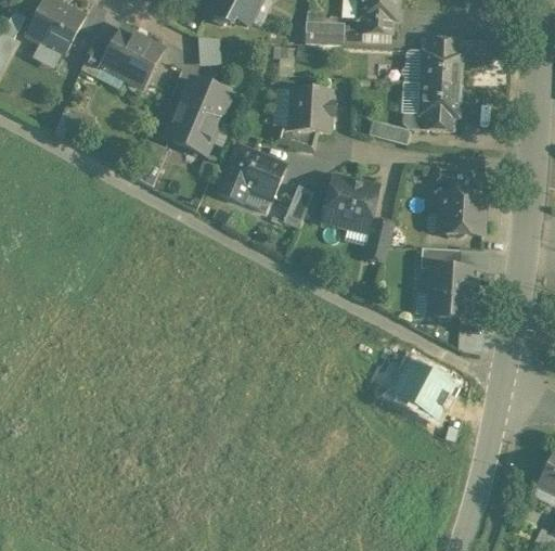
[(85,14),(57,0),(41,0),(24,34),(63,55),(85,14)]
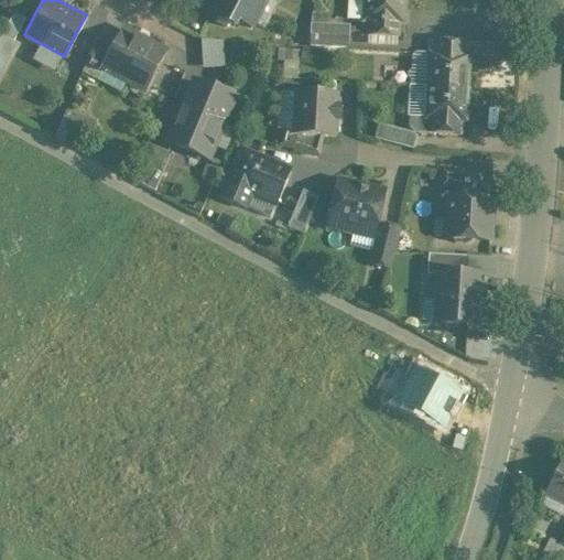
[(216,0),(210,11),(213,12),(215,19),(225,23),(230,22),(234,23),(236,18),(250,24),(262,0),(216,0)]
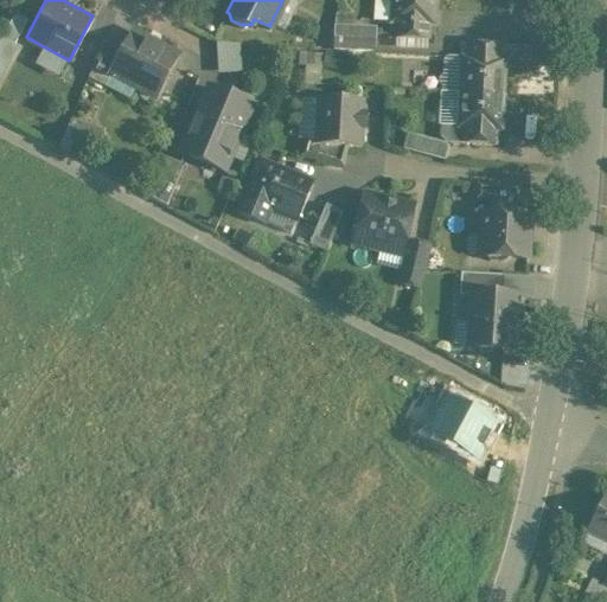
[(390,0),(390,20),(395,20),(395,34),(428,37),(429,21),(435,23),(435,0),(390,0)]
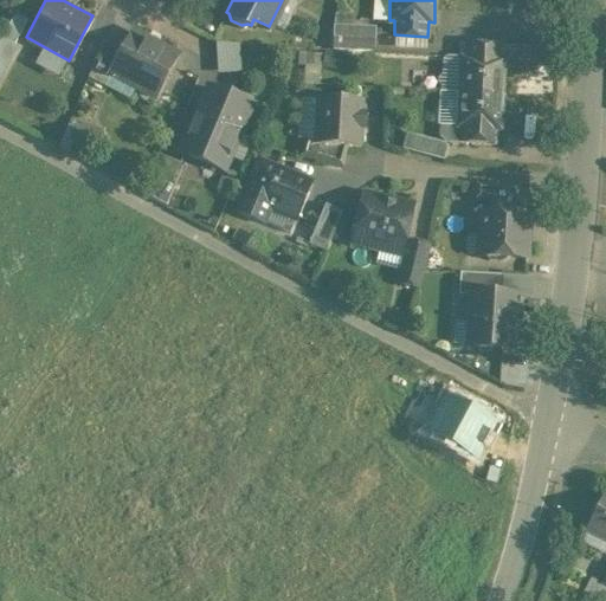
[(27,17),(14,11),(1,36),(13,41),(27,17)]
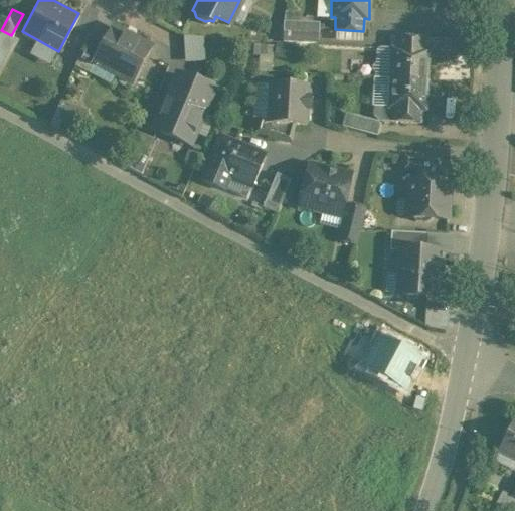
[(318,22),(283,20),(283,38),(318,40),(318,22)]
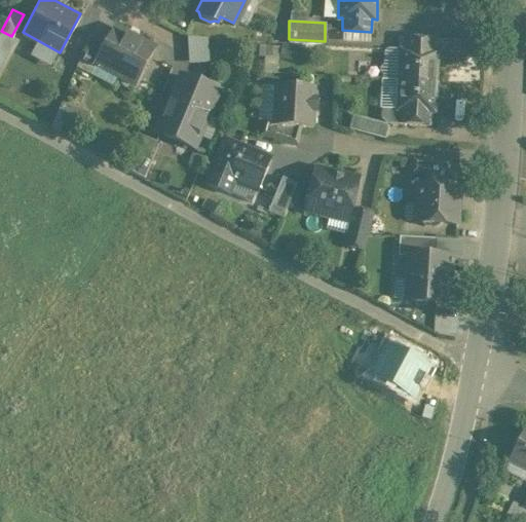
[(154,45),(114,25),(106,41),(95,61),(97,62),(135,82),(154,45)]
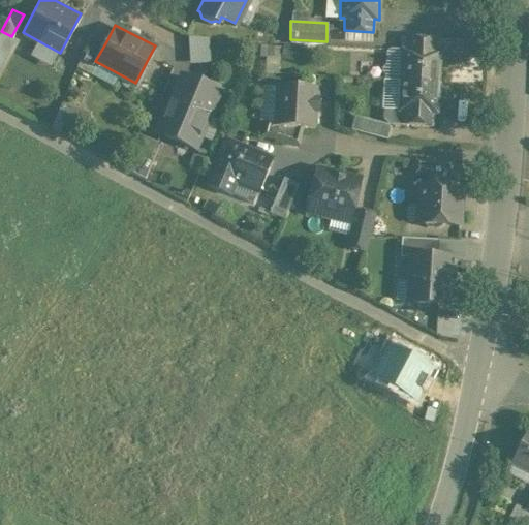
[(106,41),(90,33),(79,59),(94,67),(97,62),(95,61),(106,41)]
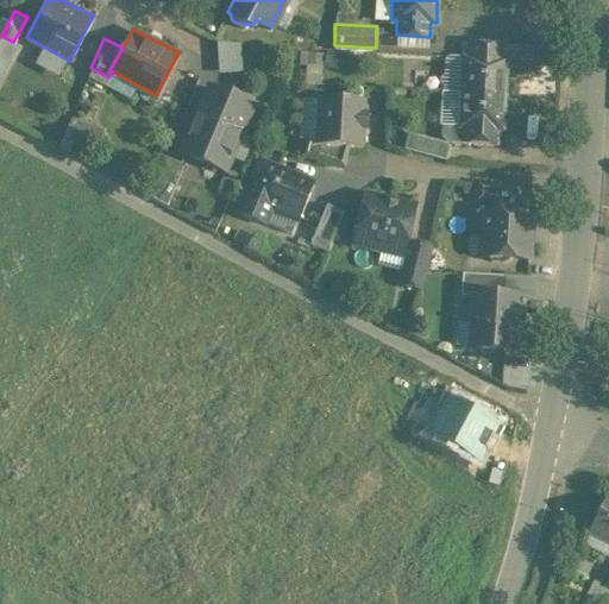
[(218,68),(242,68),(242,39),(219,38),(218,68)]
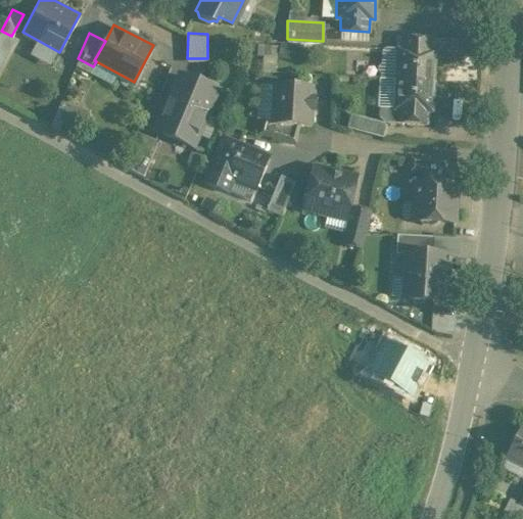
[(432,36),(402,34),(402,46),(397,46),(395,77),(434,79),(436,48),(431,48),(432,36)]
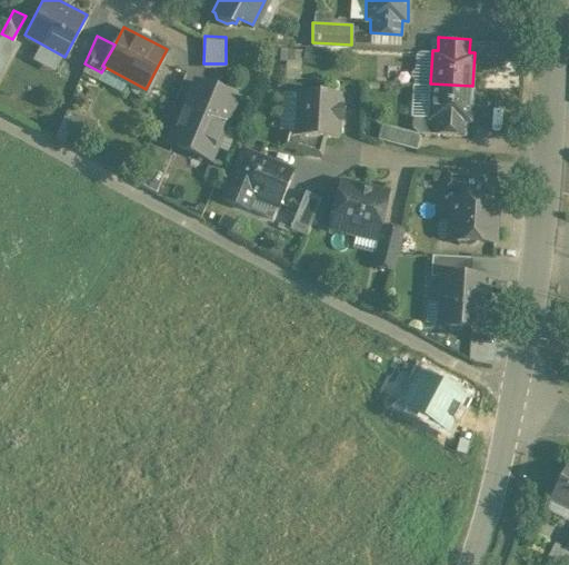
[(319,59),(320,43),(303,42),(302,59),(319,59)]
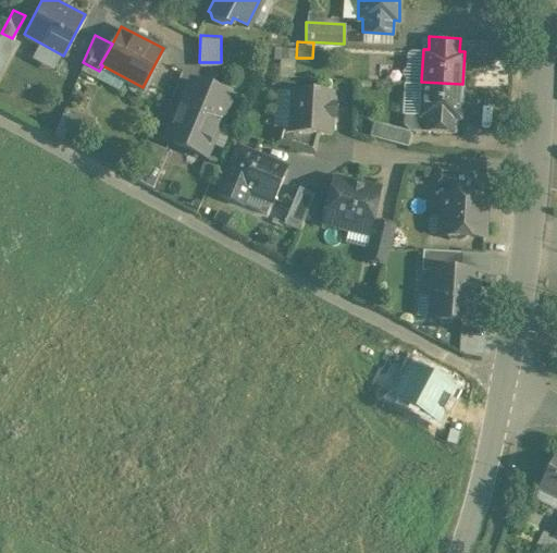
[(280,65),(295,65),(295,44),(280,44),(280,65)]
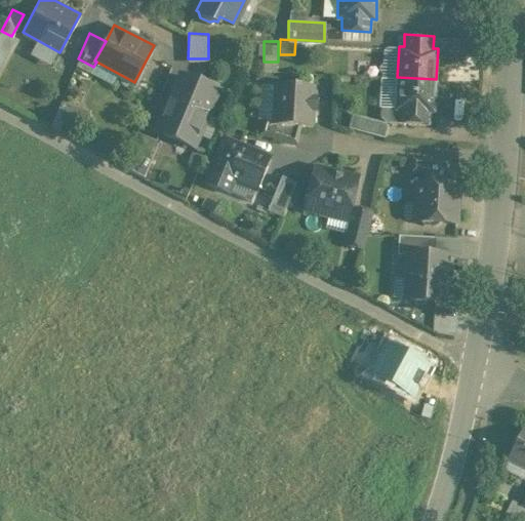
[(216,88),(180,73),(169,98),(206,114),(216,88)]
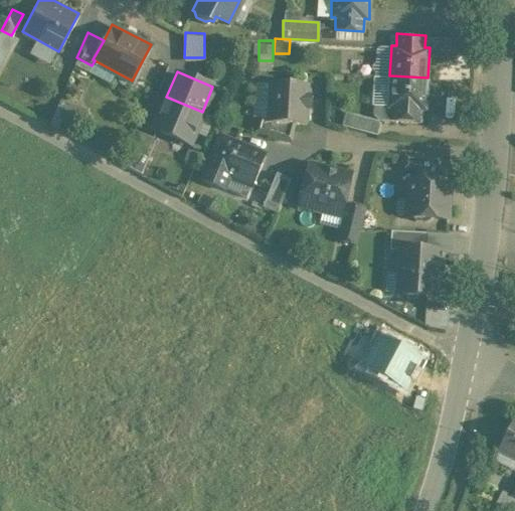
[(427,77),(389,75),(387,105),(375,104),(375,113),(380,118),(420,120),(421,108),(425,108),(427,77)]
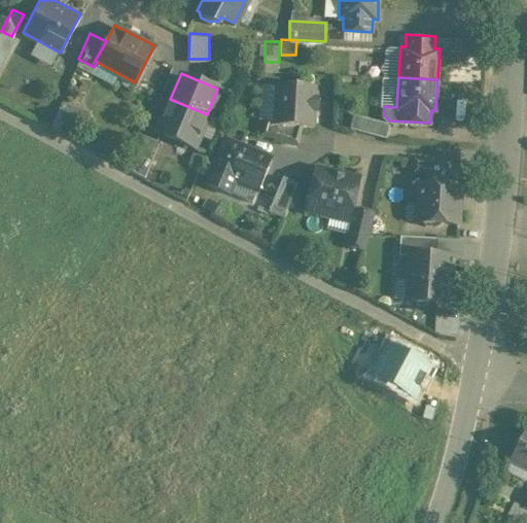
[(315,84),(275,82),(273,118),(273,123),(302,125),(313,125),(314,110),(317,110),(318,96),(315,96),(315,84)]
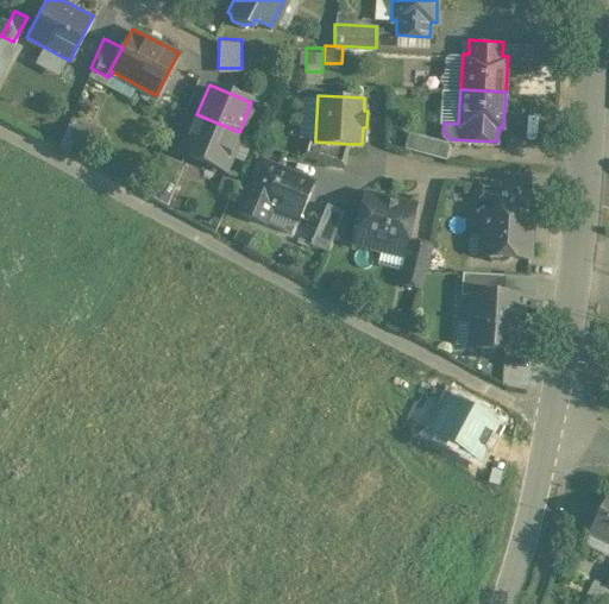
[(239,132),(196,114),(182,150),(224,168),(239,132)]
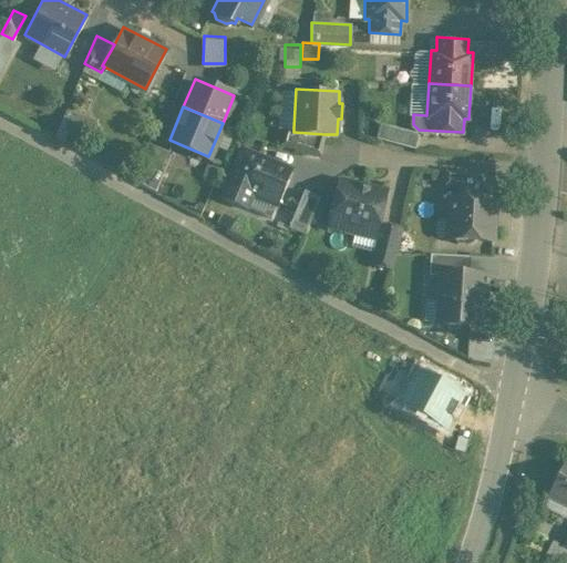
[(419,133),(380,123),(377,136),(415,146),(419,133)]
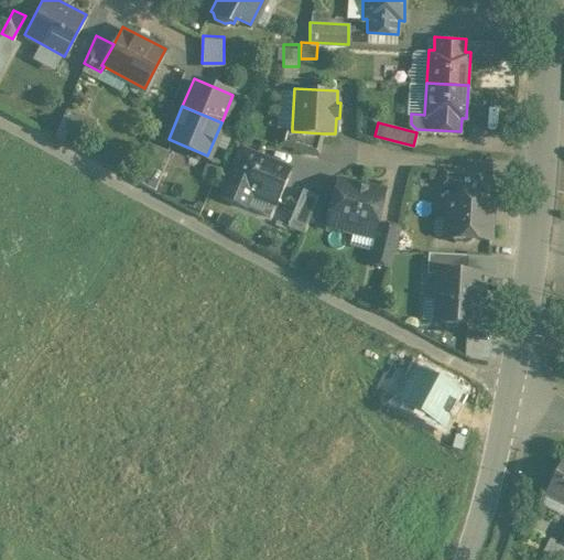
[(323,133),(292,131),(292,127),(283,127),(280,142),(317,152),(323,133)]
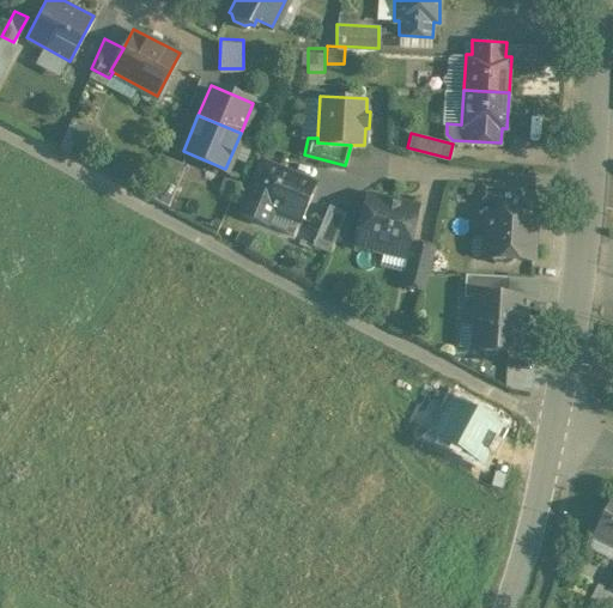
[(165,156),(149,195),(168,205),(186,164),(165,156)]
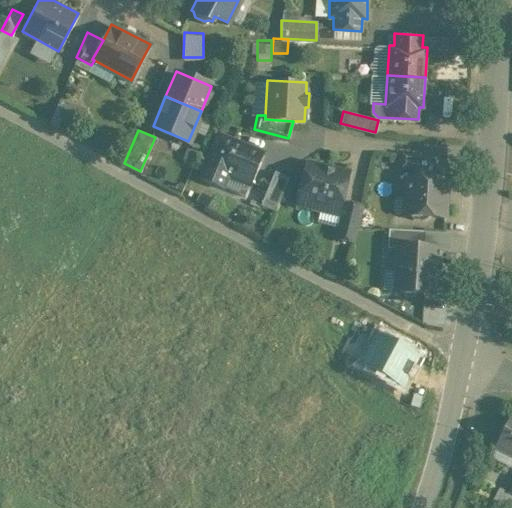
[(263,152),(219,134),(201,177),(222,186),(227,174),(250,184),(263,152)]
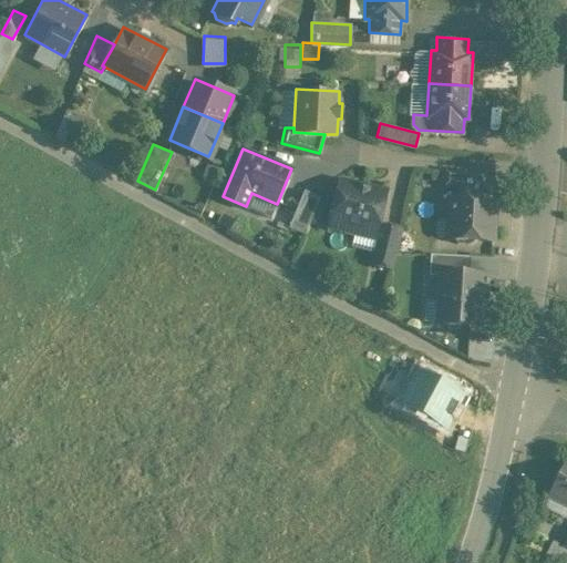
[(485,171),(445,169),(444,183),(457,184),(456,196),(490,198),(491,185),(484,184),(485,171)]
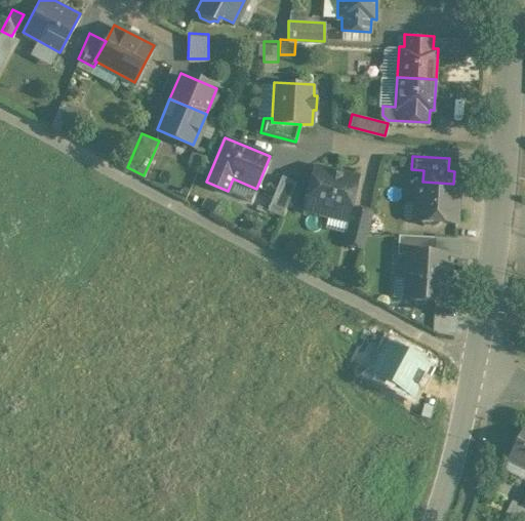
[(356,175),(316,166),(306,208),(330,213),(330,209),(347,213),(356,175)]
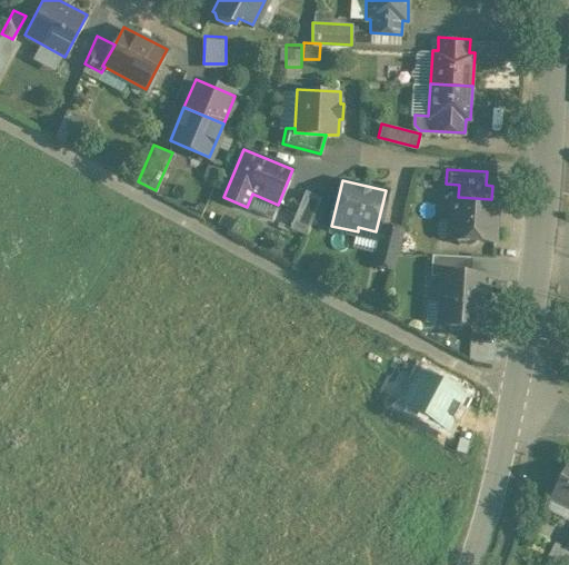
[(321,196),(306,189),(289,226),(306,233),(321,196)]
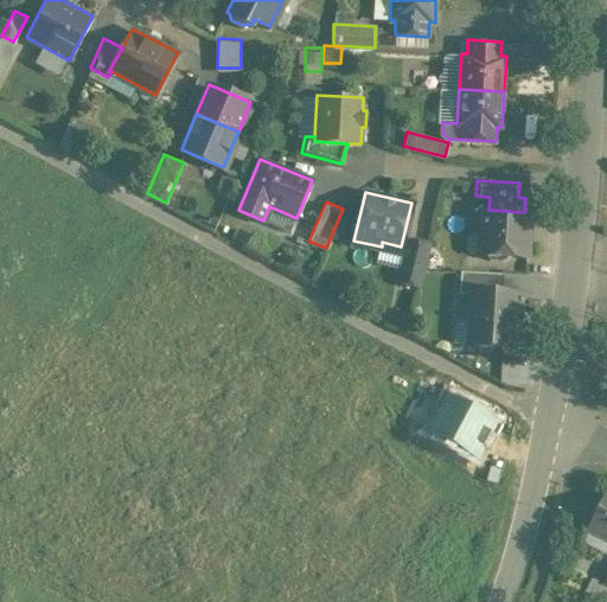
[(489,210),(481,210),(480,232),(485,238),(484,253),(489,257),(503,258),(508,254),(526,255),(529,212),(489,210)]
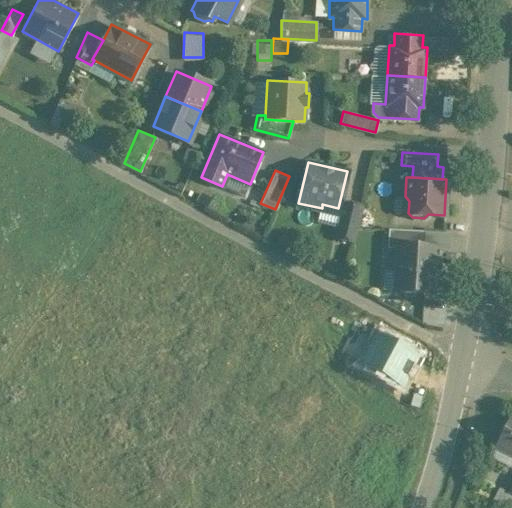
[(361,205),(345,201),(337,236),(352,240),(361,205)]
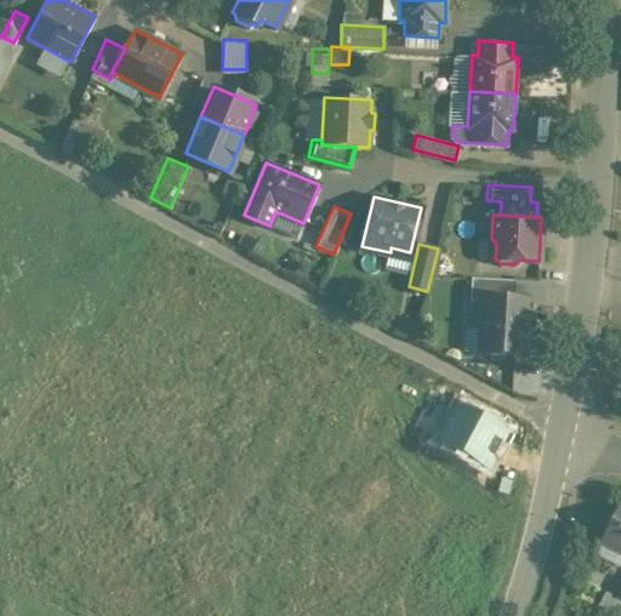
[(383,255),(382,266),(409,271),(410,260),(383,255)]
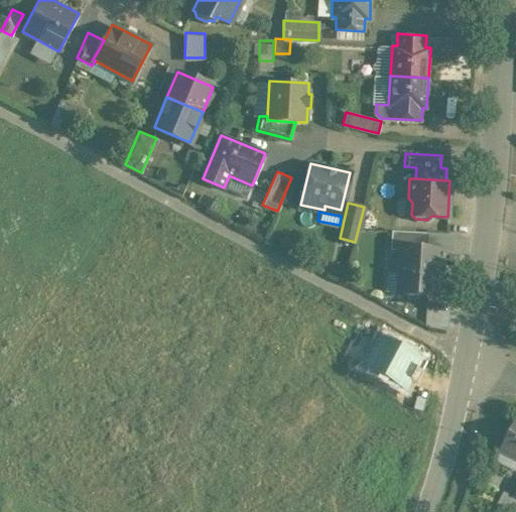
[(427,231),(391,229),(390,248),(400,248),(401,247),(426,249),(427,231)]
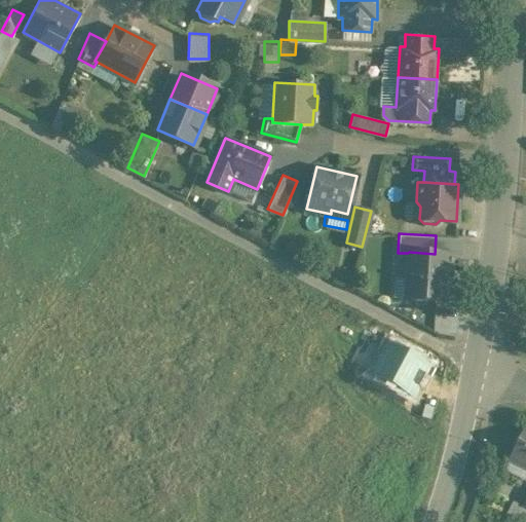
[(435,254),(409,252),(408,253),(406,297),(444,300),(445,282),(449,283),(450,266),(446,266),(447,254),(435,254)]
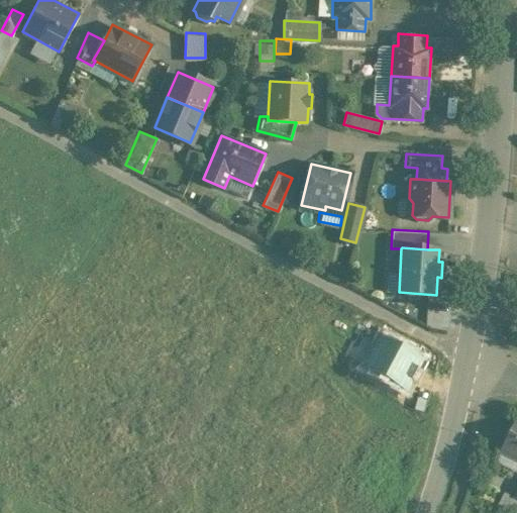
[(516,419),(515,419),(500,448),(516,456),(516,419)]
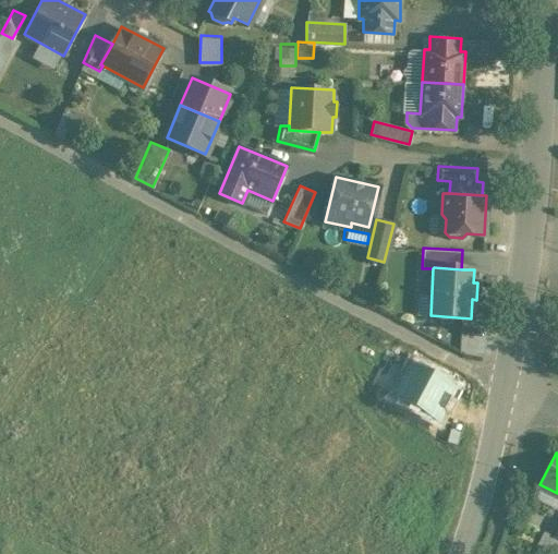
[(557,537),(555,536),(544,530),(537,543),(557,553),(557,537)]
